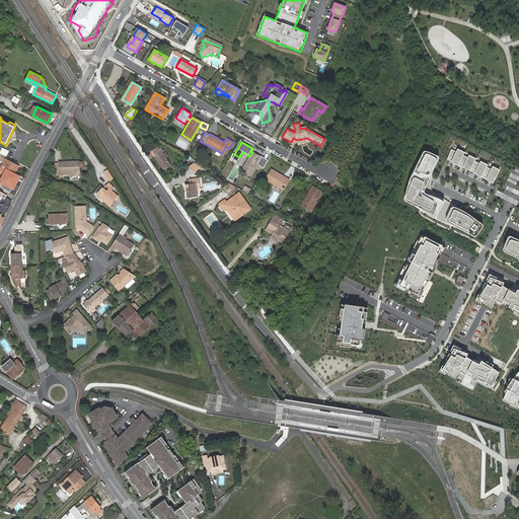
[(158,147),(152,151),(164,170),(171,165),(163,152),(162,152),(158,147)]
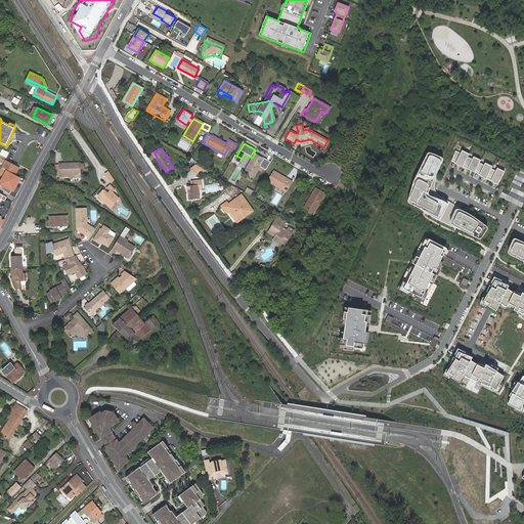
[(461,153),(455,150),(451,161),(453,162),(455,163),(457,165),(459,166),(463,167),(468,157),(470,154),(462,149),(461,153)]
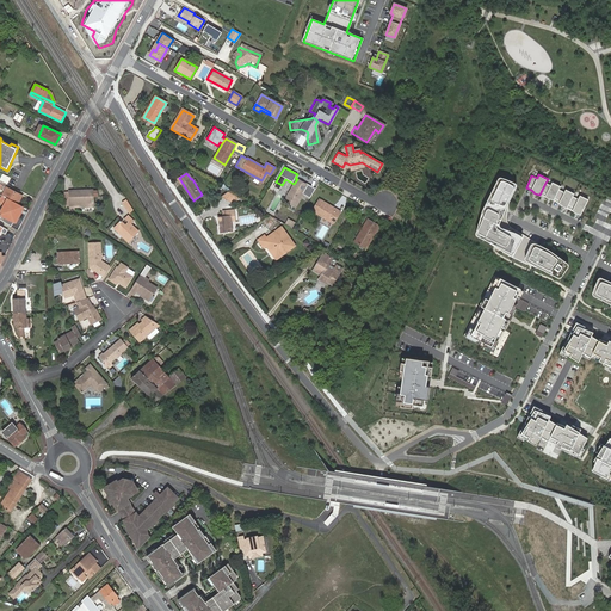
[(506,179),(500,177),(499,177),(498,178),(485,207),(482,210),(475,232),(475,234),(476,236),(487,242),(495,247),(512,257),(520,261),(531,265),(537,267),(559,278),(560,278),(561,277),(568,267),(569,265),(568,264),(550,250),(541,246),(525,236),(511,227),(510,224),(507,221),(507,216),(507,214),(508,204),(514,189),(516,185),(516,184),(514,183),(506,179)]
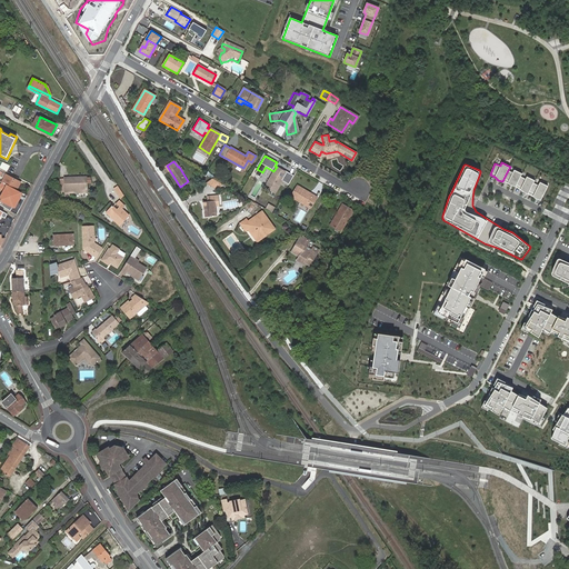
[(282,170),(277,167),(273,171),(266,186),(271,190),(275,191),(281,180),(286,172),(282,170)]
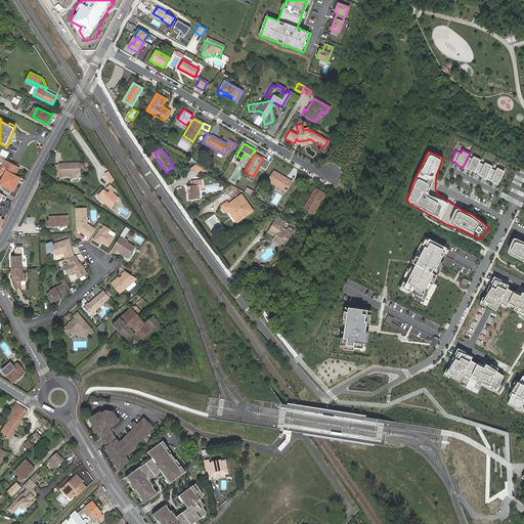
[(472,159),(468,157),(463,167),(464,167),(465,168),(468,168),(469,170),(471,170),(475,171),(479,163),(481,160),(474,156),(472,159)]
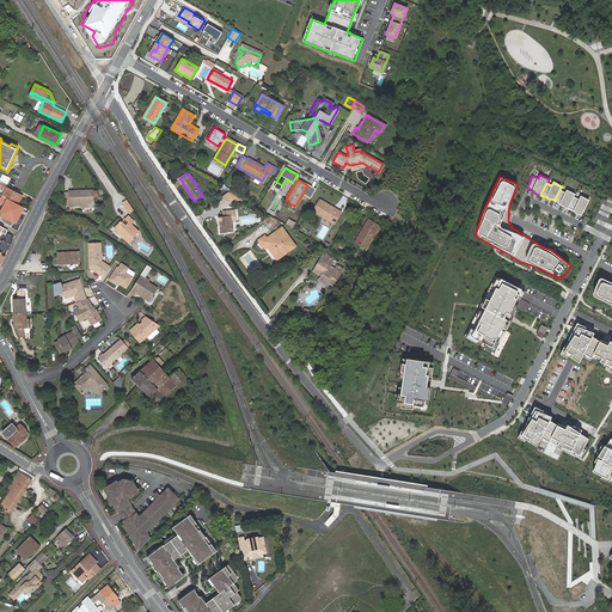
[(311,199),(316,189),(305,183),(304,183),(307,185),(303,194),(311,199)]
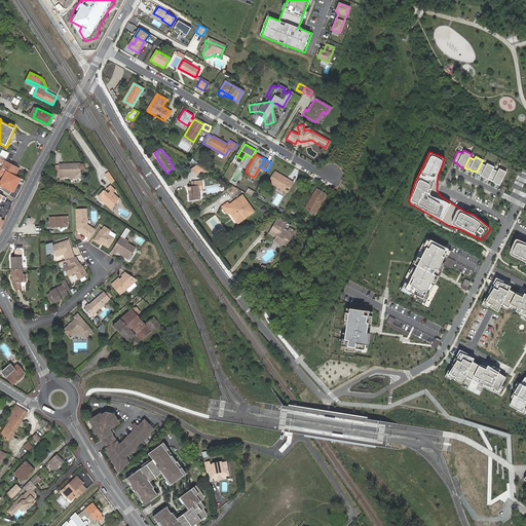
[(5,161),(2,167),(15,175),(20,168),(5,161)]
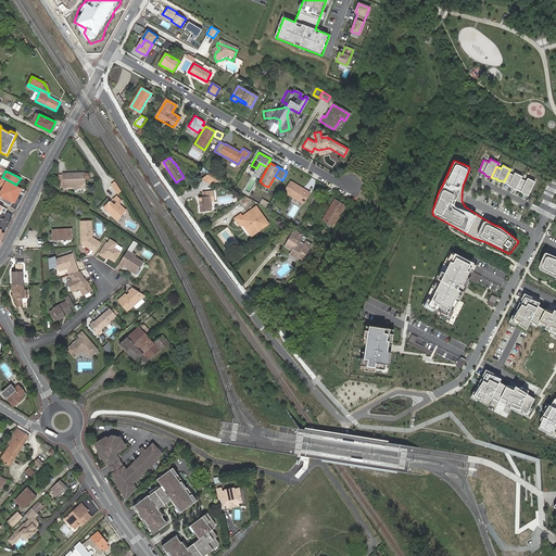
[(514,175),(508,173),(504,181),(506,184),(508,185),(512,188),(515,189),(516,189),(521,178),(522,176),(515,172),(514,175)]
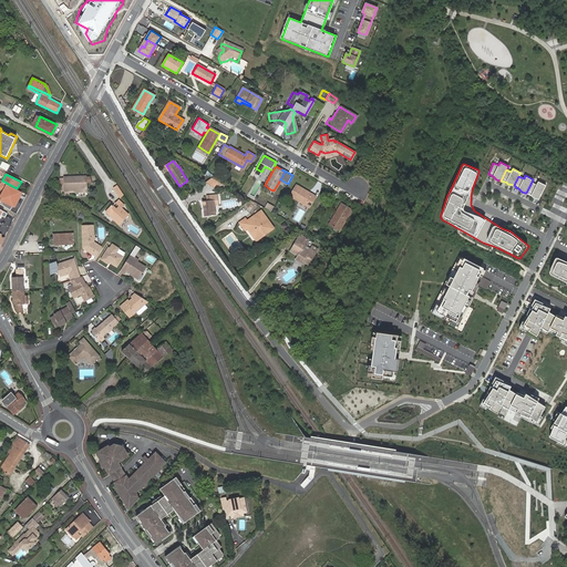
[(88,177),(64,178),(65,191),(88,191),(88,177)]
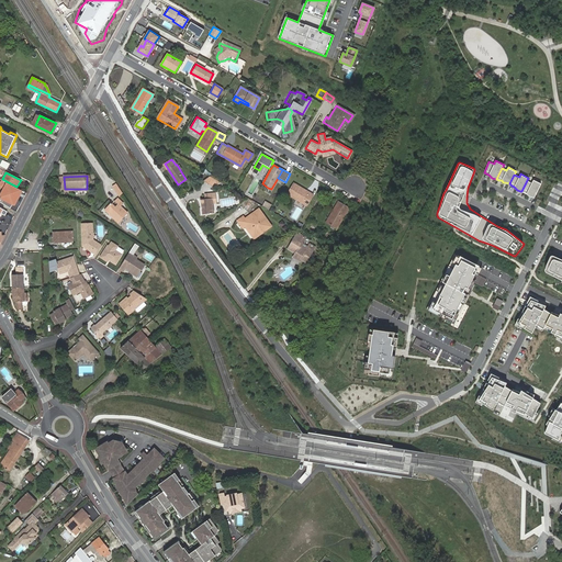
[(217,180),(210,177),(204,180),(214,187),(217,180)]
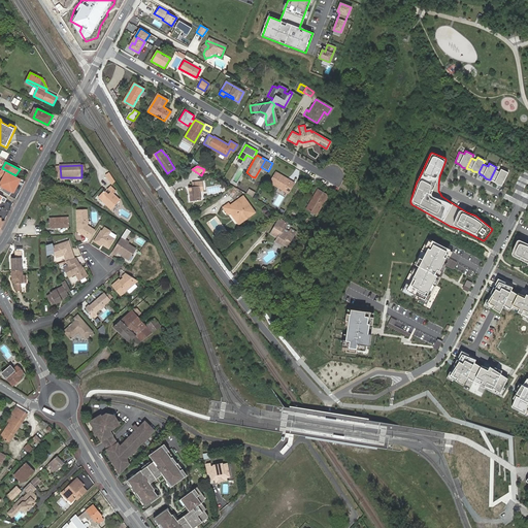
[(499,172),(495,169),(490,179),(493,180),(495,182),(494,182),(497,185),(498,185),(502,186),(508,172),(501,168),(499,172)]
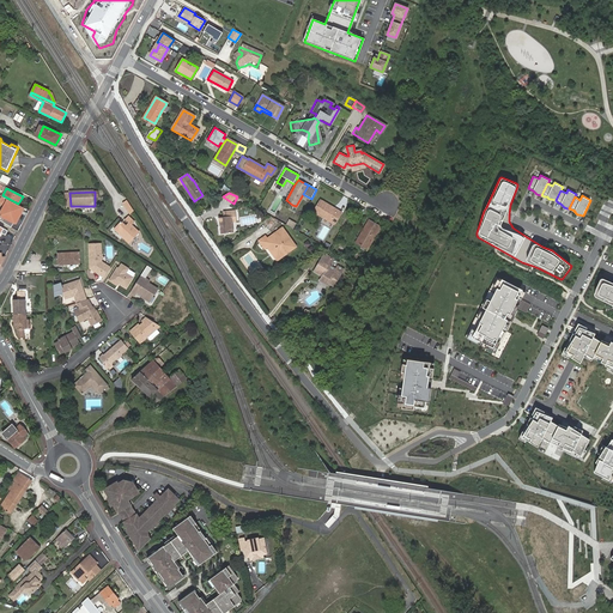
[(8,207),(2,218),(8,222),(17,205),(1,196),(0,199),(0,202),(5,206),(8,207)]
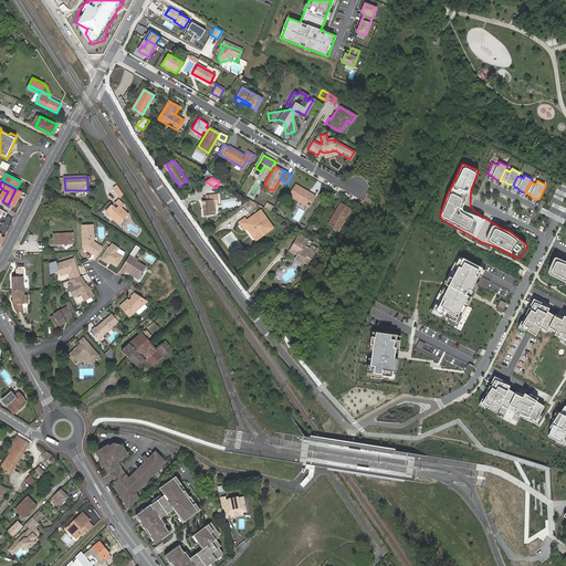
[(315,196),(296,185),(290,196),(308,206),(315,196)]
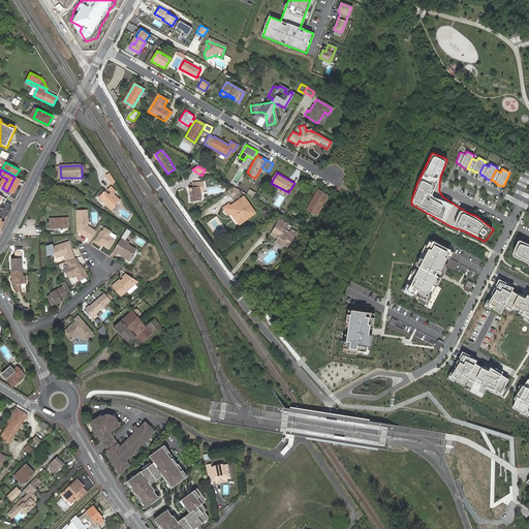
[(200,188),(204,188),(204,184),(189,185),(190,203),(200,203),(200,193),(200,188)]
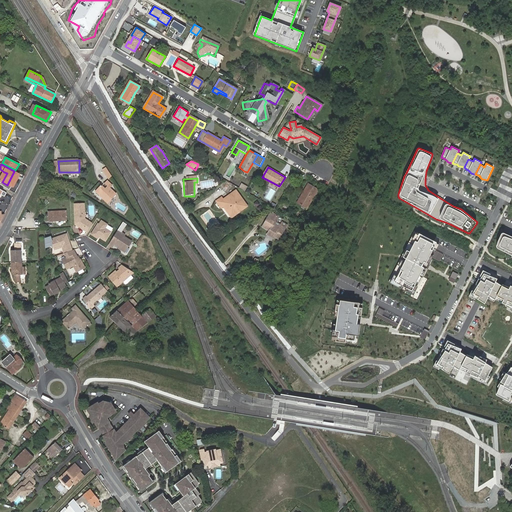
[(101,185),(96,191),(109,202),(116,193),(110,187),(112,185),(107,180),(104,183),(107,186),(105,188),(101,185)]
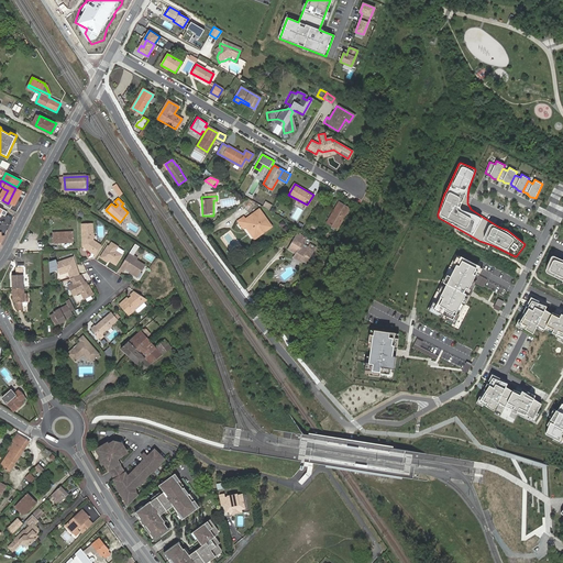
[(548,211),(551,203),(539,198),(534,205),(548,211)]
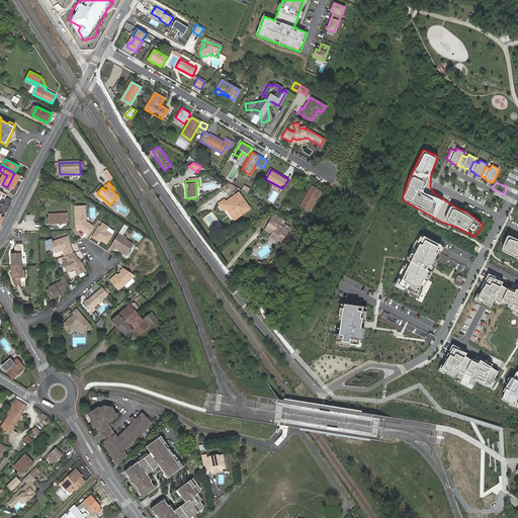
[(321,191),(312,186),(300,204),(310,209),(321,191)]
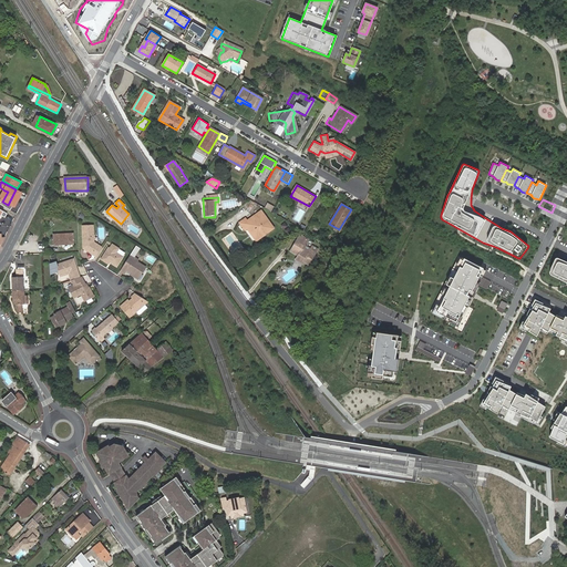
[(547,226),(550,218),(532,210),(528,218),(547,226)]
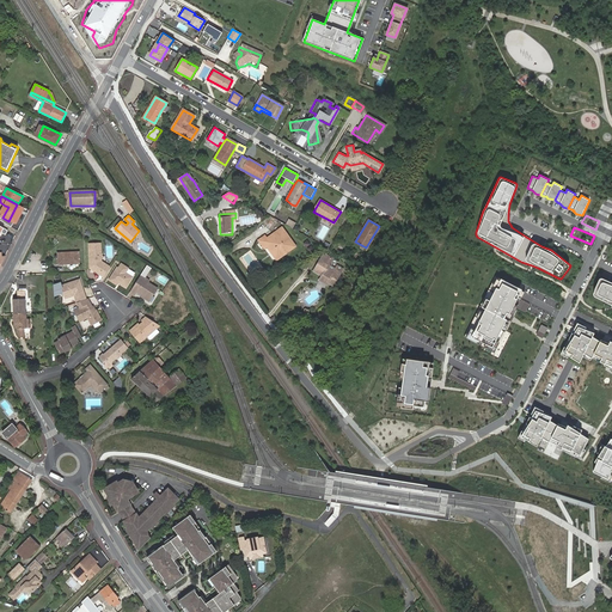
[(294,250),(280,231),(267,240),(264,237),(258,242),(265,250),(268,249),(273,255),(283,257),(294,250)]
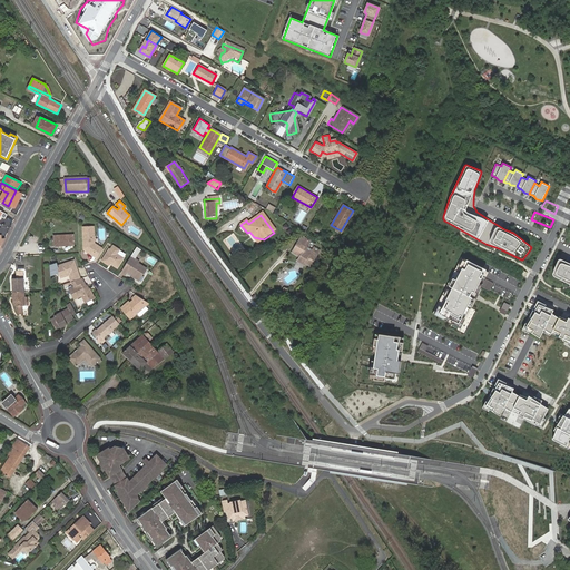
[(92,254),(98,257),(105,248),(97,243),(96,227),(85,227),(86,249),(89,249),(94,252),(92,254)]
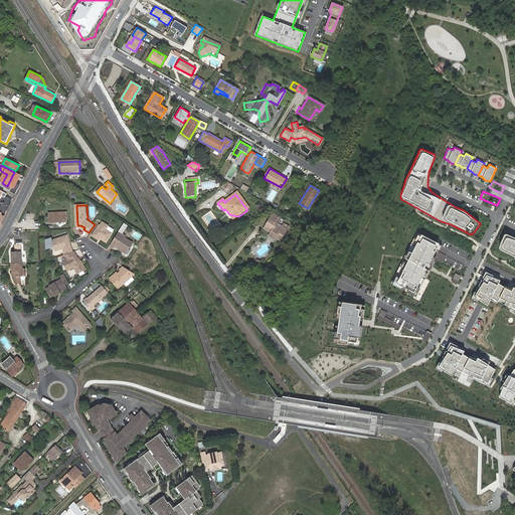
[(270,235),(277,238),(277,237),(281,239),(288,227),(285,225),(283,227),(277,223),(280,218),(272,213),(268,220),(264,228),(272,233),(270,235)]
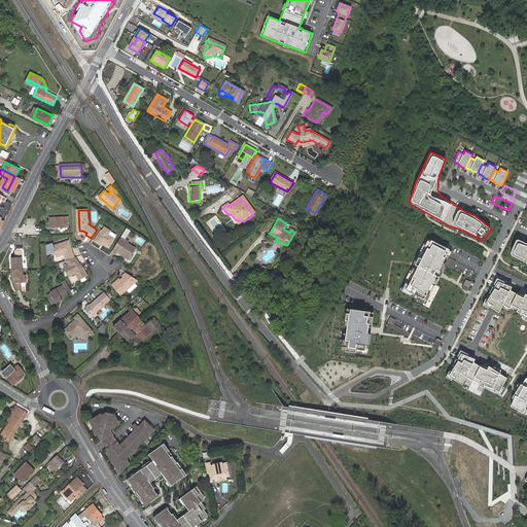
[(67,219),(49,219),(49,230),(68,229),(67,219)]
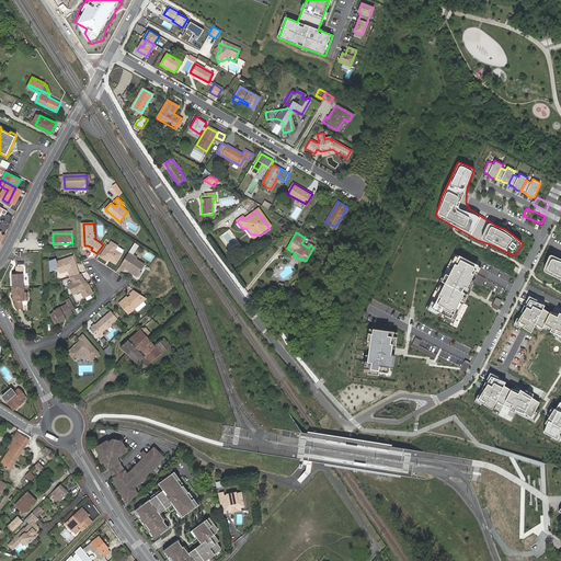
[(382,248),(369,239),(364,247),(377,255),(382,248)]
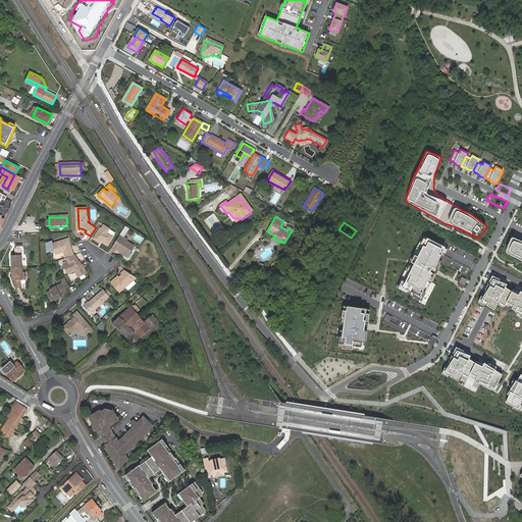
[(116,233),(103,225),(95,239),(102,243),(103,242),(104,240),(105,241),(104,242),(109,245),(116,233)]
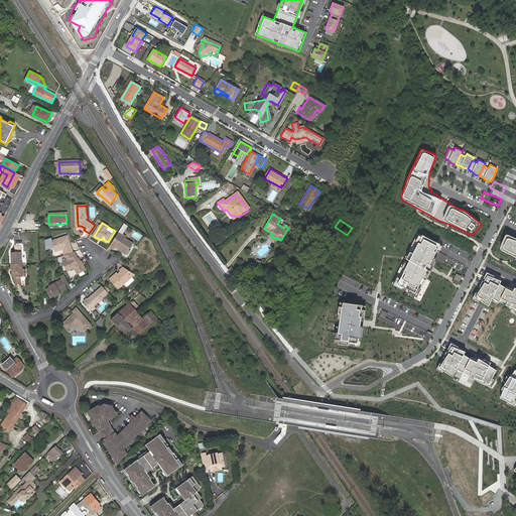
[(119,233),(111,246),(114,248),(116,246),(120,248),(122,250),(122,251),(126,254),(133,243),(128,240),(125,239),(122,237),(123,236),(119,233)]
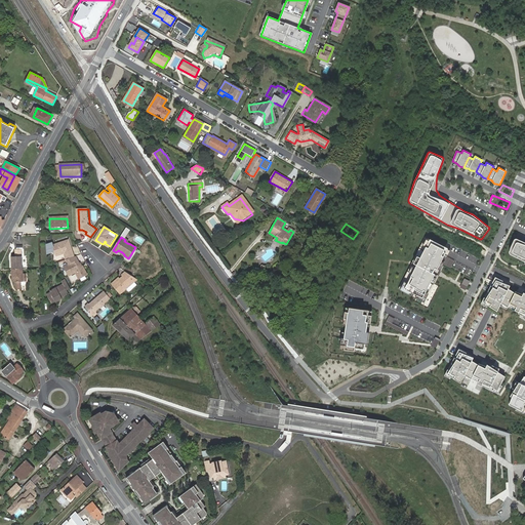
[(449,249),(427,238),(415,261),(401,290),(422,301),(438,273),(447,253),(449,249)]
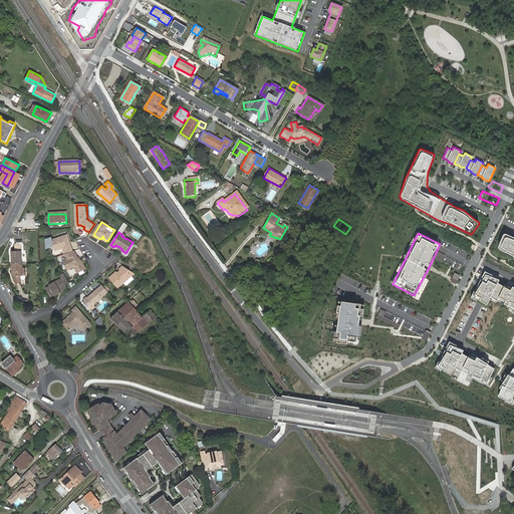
[(513,236),(506,233),(504,234),(503,235),(499,243),(499,245),(498,247),(499,249),(513,256),(513,236)]
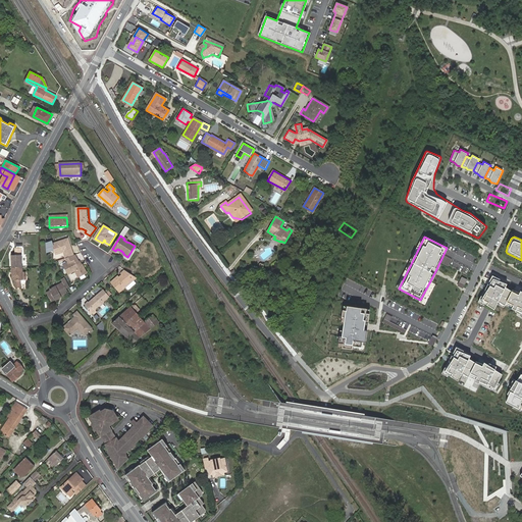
[(65,252),(73,249),(69,239),(54,244),(57,250),(58,254),(65,252)]
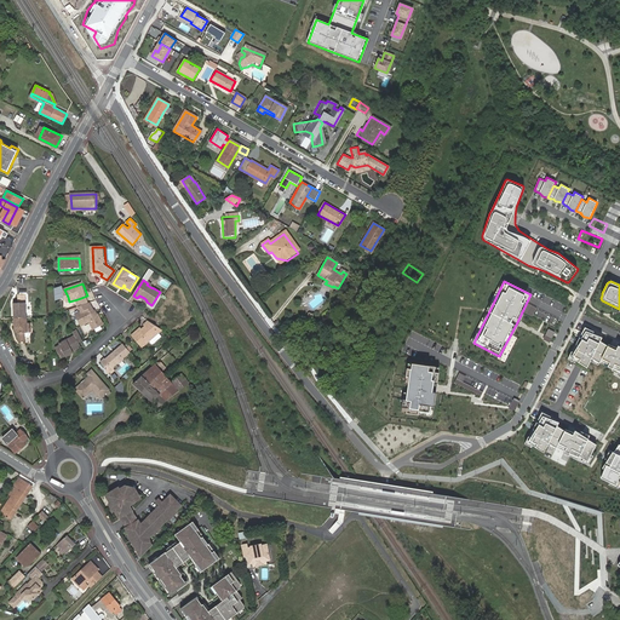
[(68,297),(64,290),(64,287),(57,290),(58,300),(68,297)]
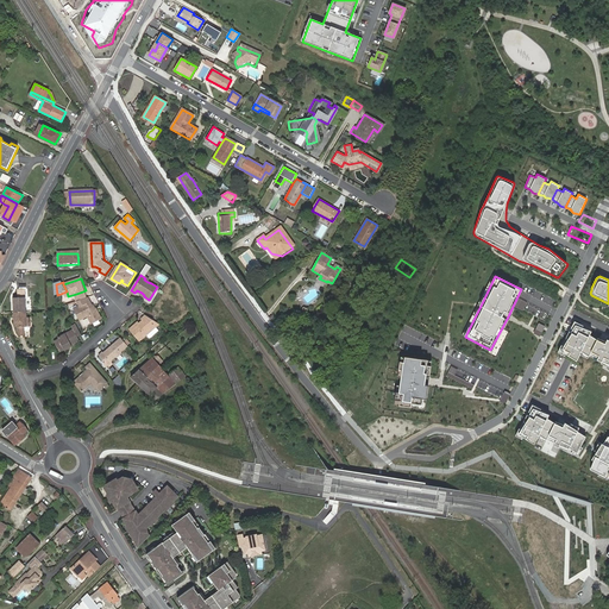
[(16,296),(16,312),(27,312),(26,289),(19,289),(20,296),(16,296)]
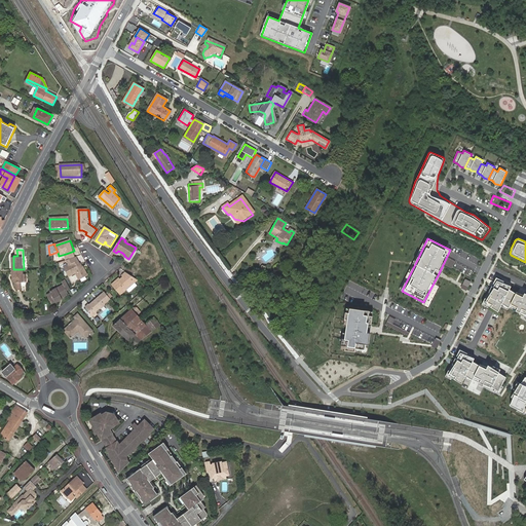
[(84,270),(83,267),(81,263),(80,264),(77,257),(76,257),(68,260),(70,264),(66,267),(70,276),(77,273),(80,279),(82,278),(86,276),(88,275),(85,270),(84,270)]
